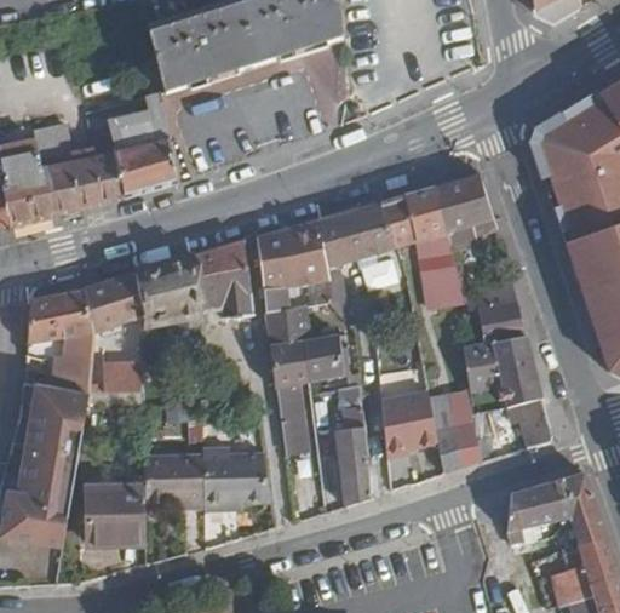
[(344,40),(337,0),(259,0),(145,34),(164,96),(344,40)]
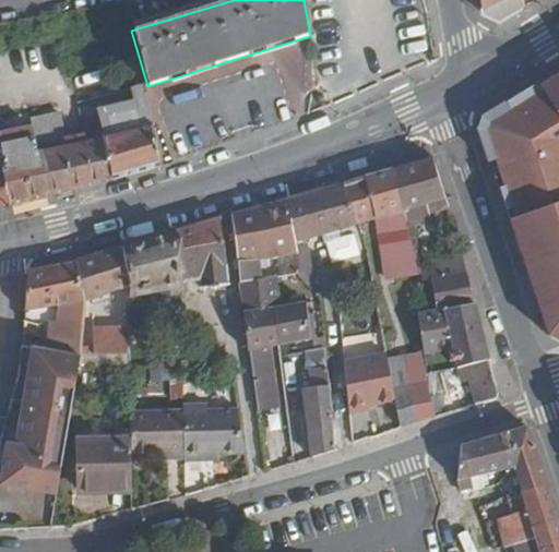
[(479,0),(483,19),(500,26),(525,11),(523,0),(479,0)]
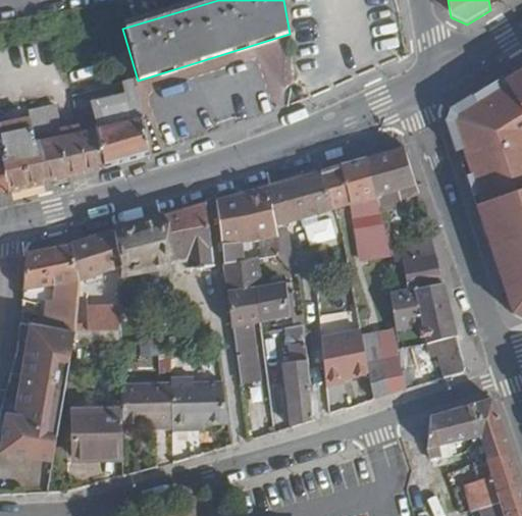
[(271,85),(294,78),(281,37),(258,44),(271,85)]
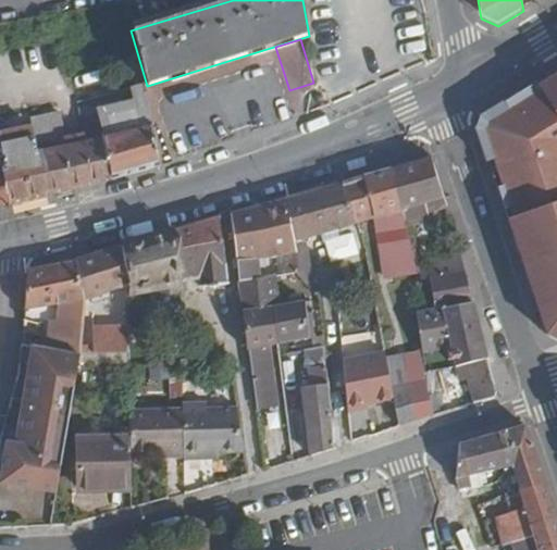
[(556,67),(525,87),(556,115),(556,67)]
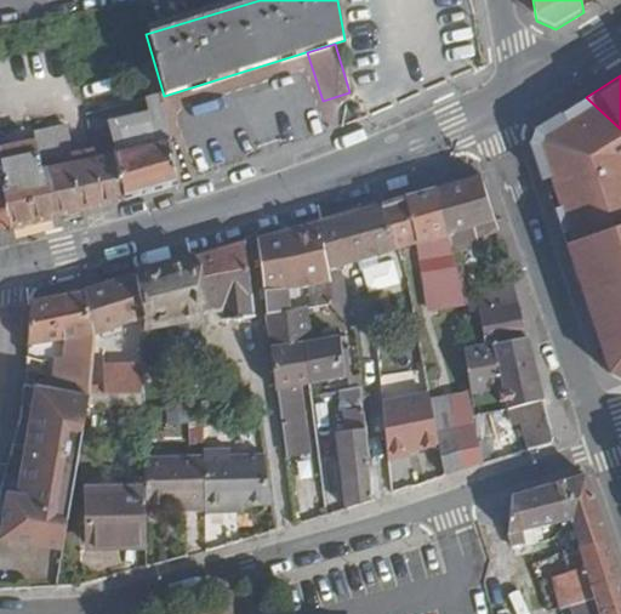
[(178,186),(157,96),(136,100),(140,121),(108,128),(115,154),(90,159),(101,205),(178,186)]
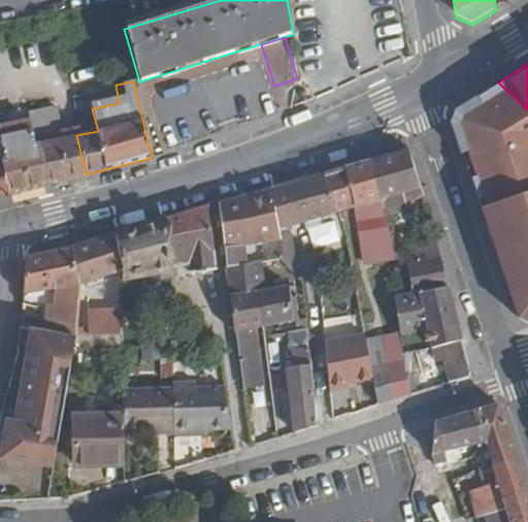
[(527,109),(498,83),(456,109),(455,113),(465,144),(474,141),(482,161),(472,163),(480,182),(486,178),(493,197),(486,200),(492,218),(498,217),(505,233),(527,225),(527,109)]
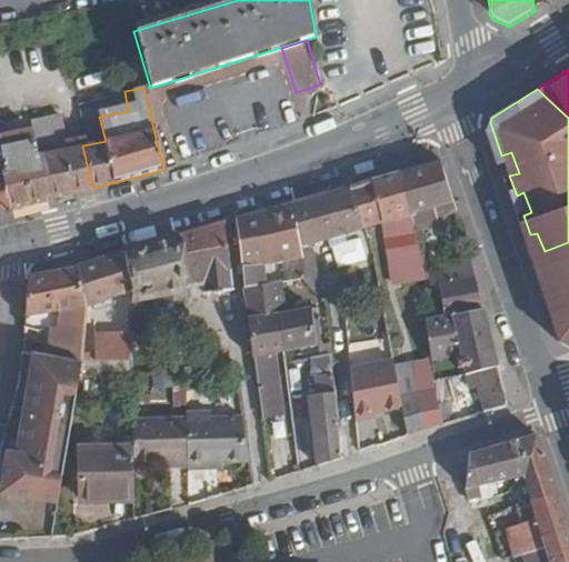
[(92,188),(82,146),(66,150),(60,116),(28,121),(29,129),(0,134),(0,153),(2,172),(7,206),(92,188)]
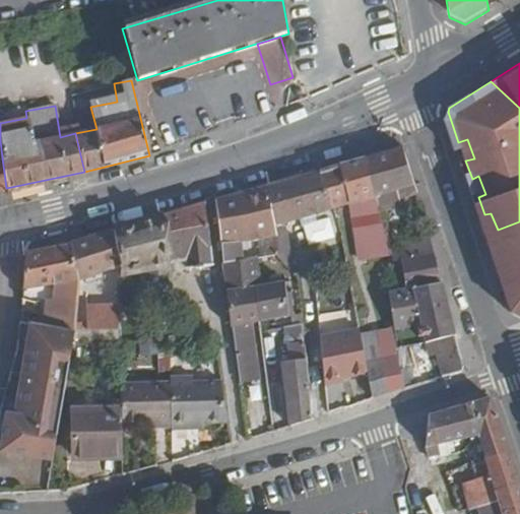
[(417,191),(406,145),(370,155),(380,207),(399,203),(398,196),(417,191)]
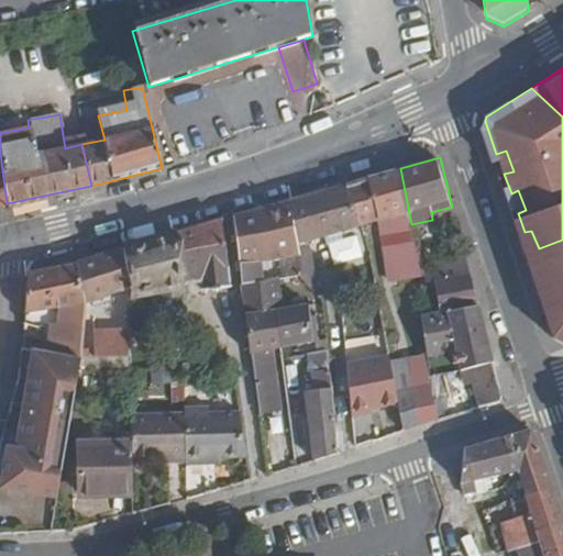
[(411,224),(400,168),(350,181),(363,221),(375,218),(388,278),(420,271),(419,267),(411,224)]
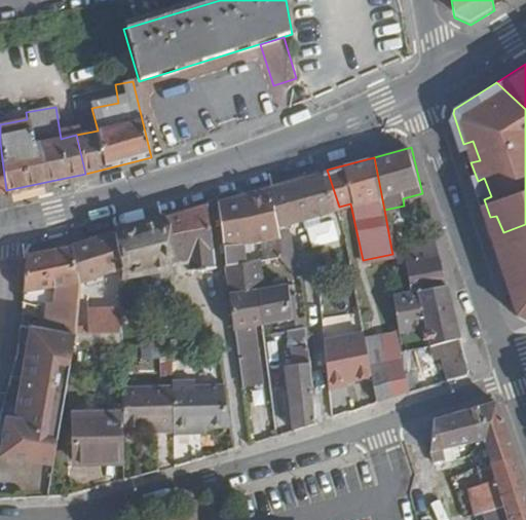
[(339,207),(327,170),(271,185),(278,239),(280,256),(295,271),(289,222),(339,207)]
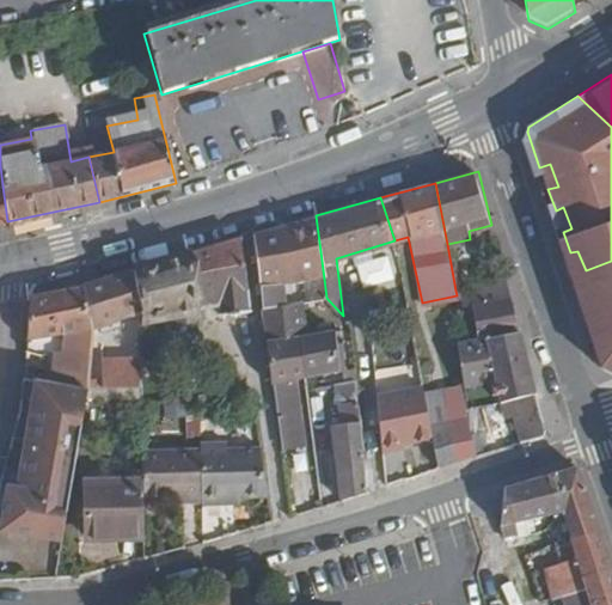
[(324,279),(316,215),(256,232),(264,311),(288,306),(286,287),(324,279)]
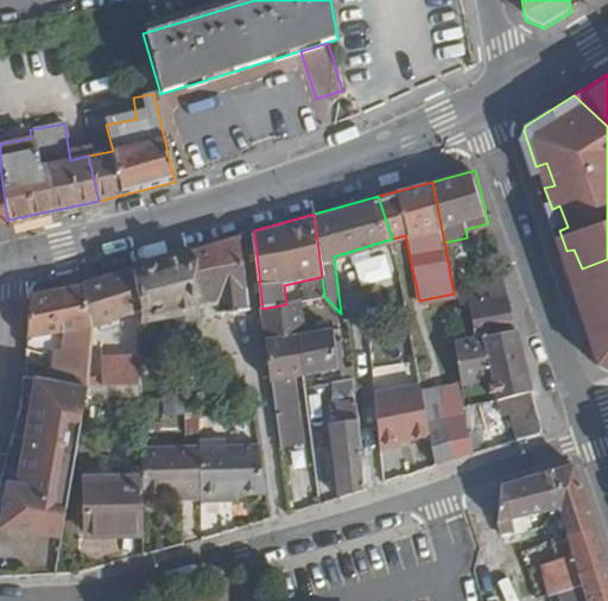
[(252,308),(240,235),(140,266),(146,310),(147,318),(220,305),(228,387),(241,386),(245,391),(251,391),(246,356),(255,356),(252,308)]
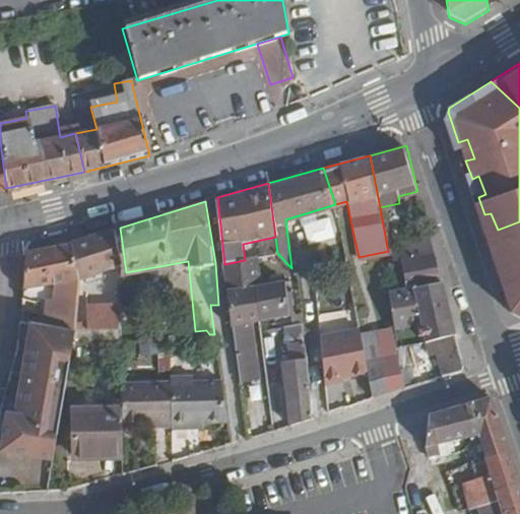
[(519,221),(498,230),(507,255),(501,257),(518,307),(519,308),(519,221)]
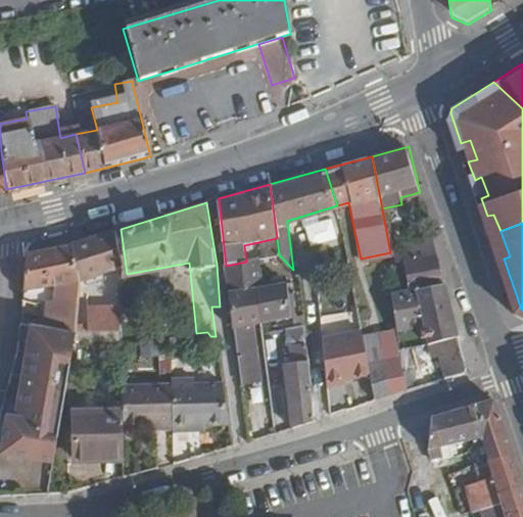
[(126,267),(121,229),(120,227),(75,242),(75,243),(81,278),(126,267)]
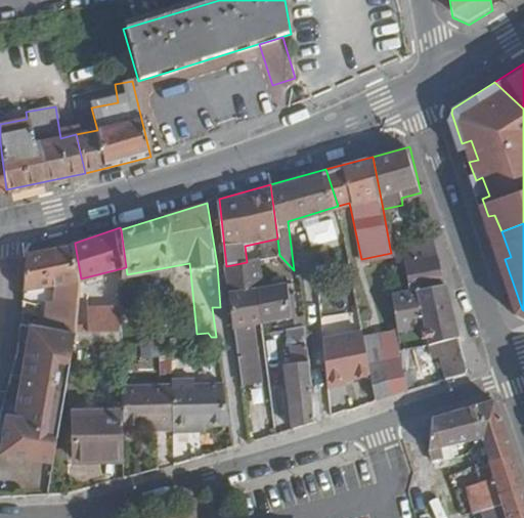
[(437,254),(433,239),(390,249),(391,253),(393,264),(400,263),(437,254)]
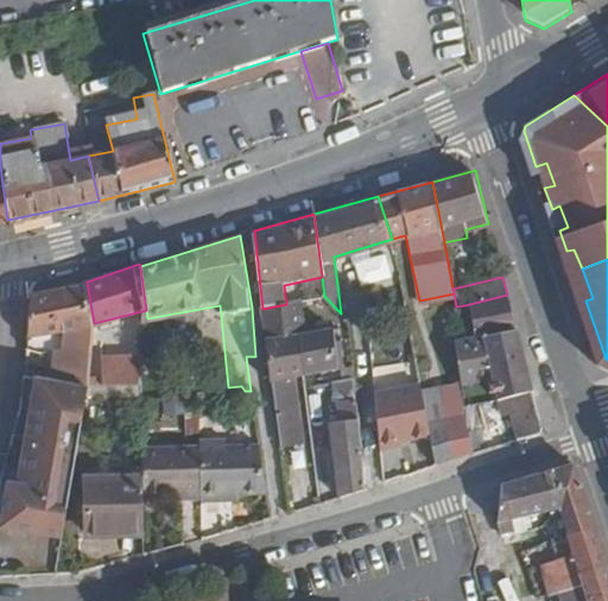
[(94,323),(87,283),(35,293),(30,346),(42,353),(51,350),(46,375),(89,384),(94,323)]
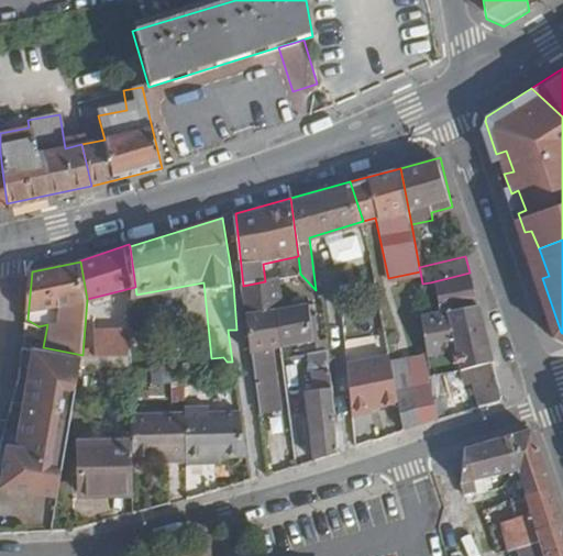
[(500,392),(470,273),(430,282),(435,312),(420,318),(427,352),(455,344),(461,366),(473,363),(477,379),(473,380),(478,403),(495,400),(500,392)]
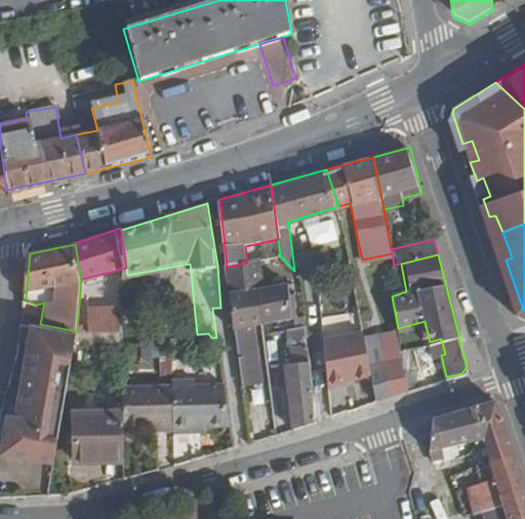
[(406,291),(401,264),(394,265),(377,269),(382,297),(392,296),(406,291)]
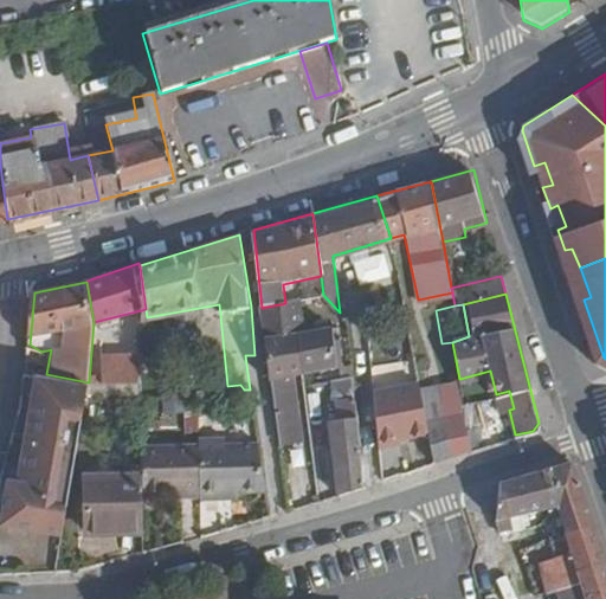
[(342,368),(340,330),(301,335),(304,373),(342,368)]
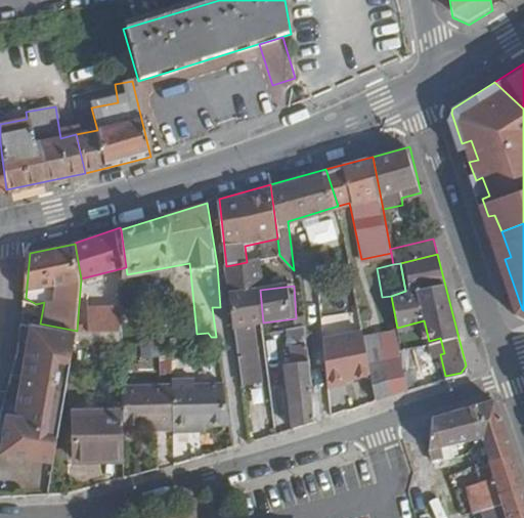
[(263,322),(260,290),(229,294),(232,327),(263,322)]
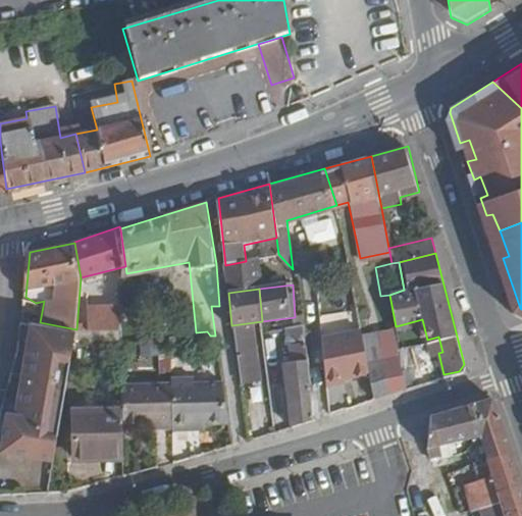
[(221,334),(219,306),(211,306),(215,336),(221,334)]
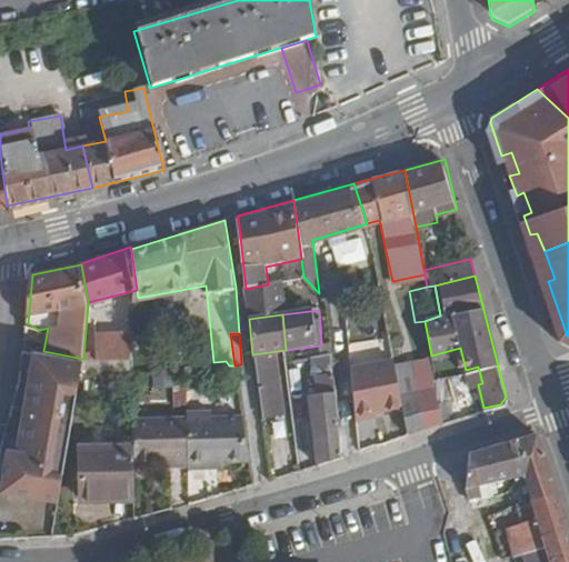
[(137,360),(137,337),(102,335),(101,358),(137,360)]
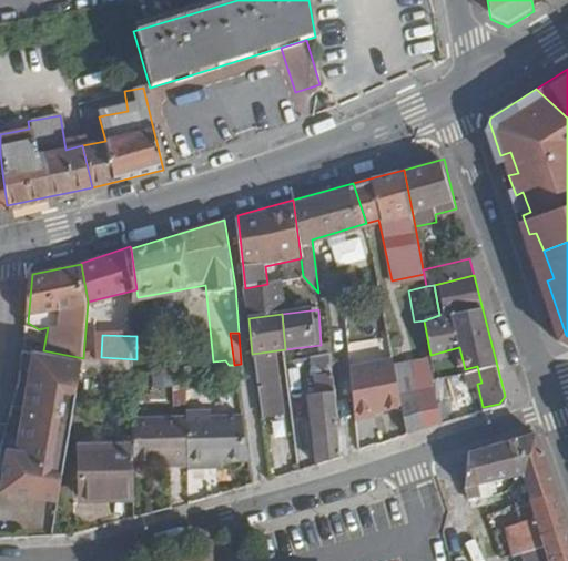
[(43,350),(23,346),(19,377),(0,449),(0,486),(58,493),(83,358),(43,350)]
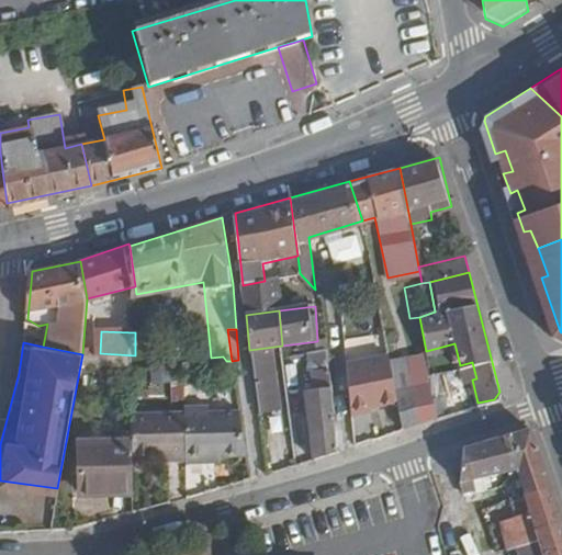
[(336,449),(334,419),(328,352),(308,354),(312,384),(307,385),(313,455),(336,449)]
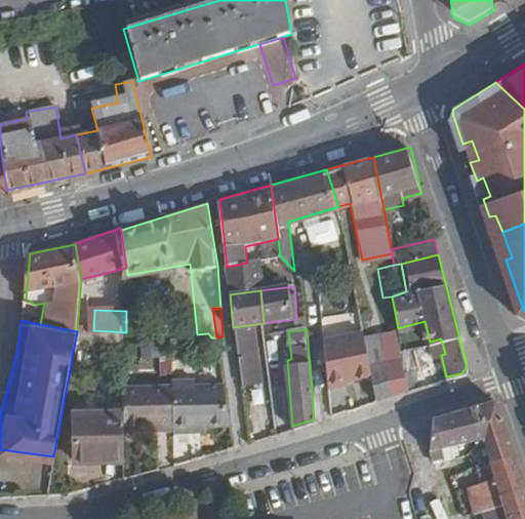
[(374,400),(367,359),(363,336),(338,343),(339,359),(345,359),(348,381),(312,392),(314,420),(374,400)]
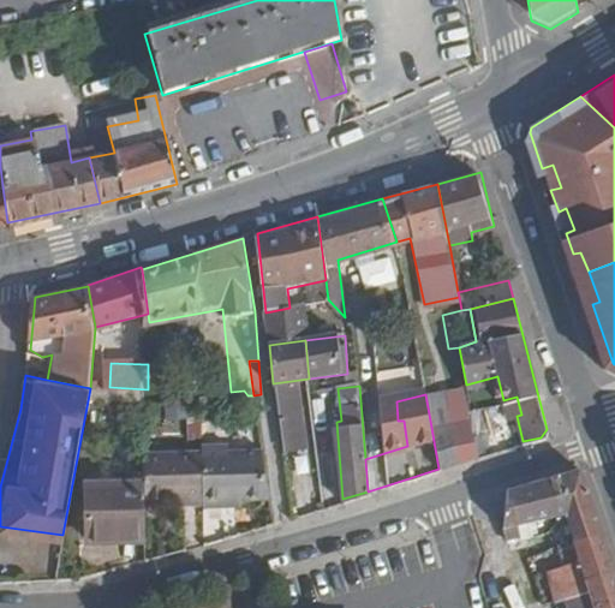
[(475,457),(466,413),(430,421),(439,469),(475,457)]
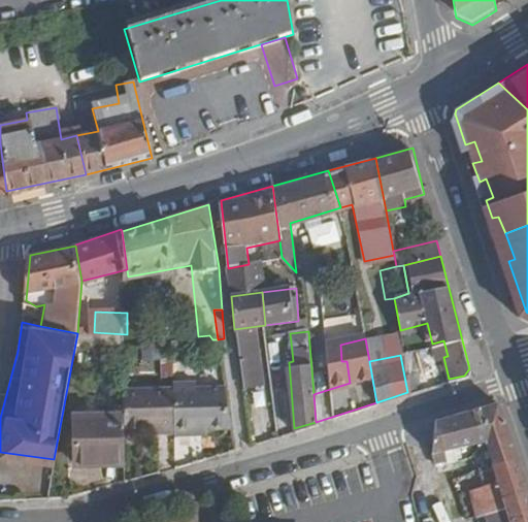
[(231,430),(225,391),(178,390),(178,387),(125,386),(124,414),(124,425),(160,426),(160,433),(176,433),(176,436),(191,436),(191,429),(231,430)]
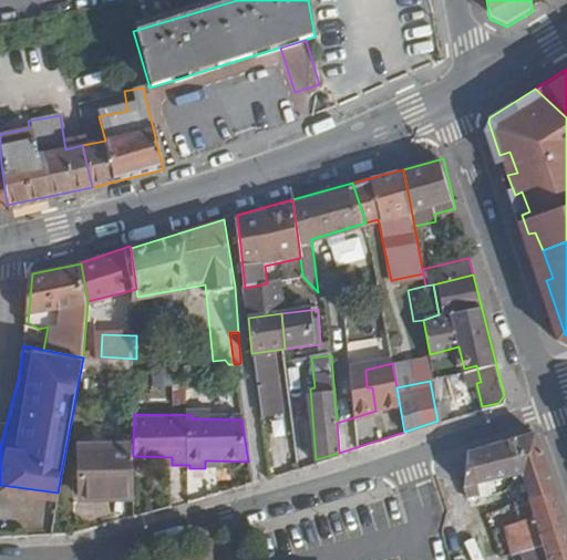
[(554,490),(535,432),(467,450),(463,485),(476,481),(523,473),(529,498),(554,490)]
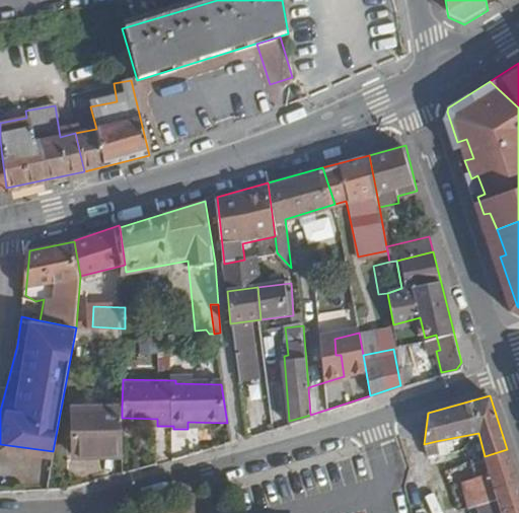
[(122,418),(122,407),(75,406),(73,450),(97,450),(97,448),(121,448),(122,418)]
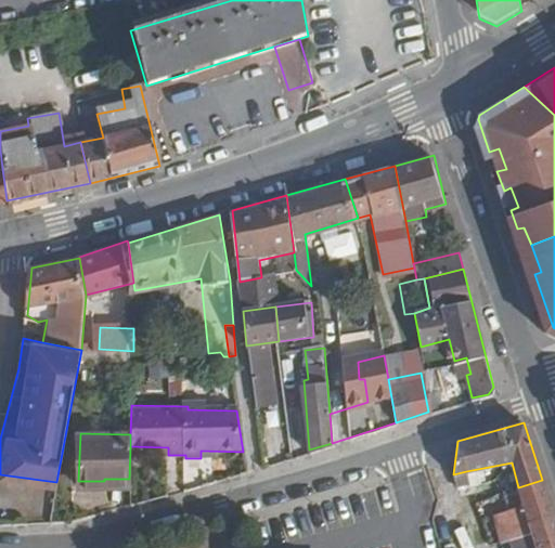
[(468,482),(466,471),(453,474),(455,484),(468,482)]
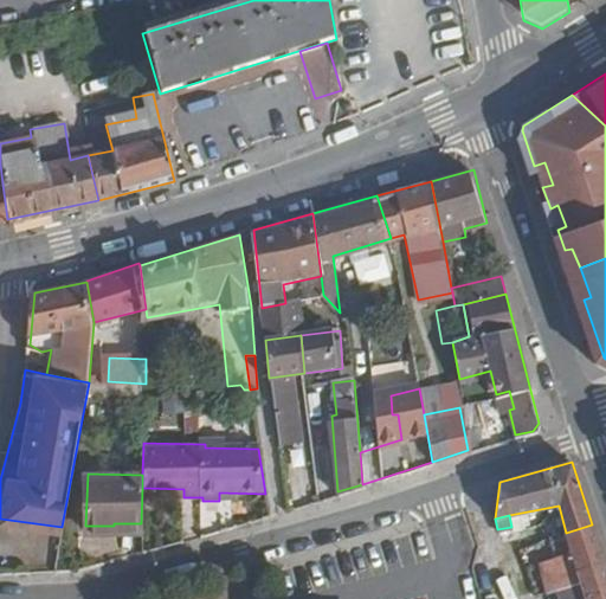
[(605,560),(592,525),(566,533),(578,569),(605,560)]
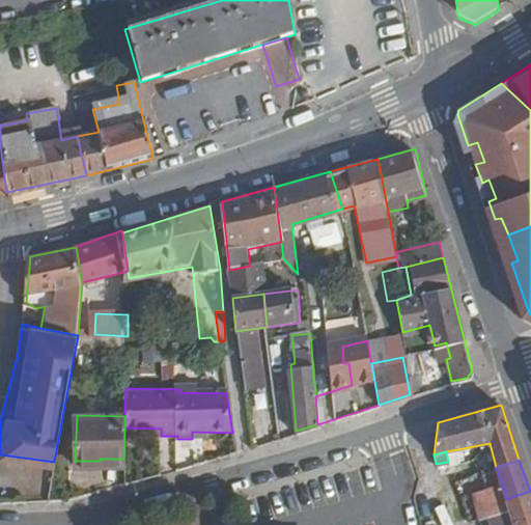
[(530,524),(530,495),(530,491),(506,499),(513,524),(530,524)]
